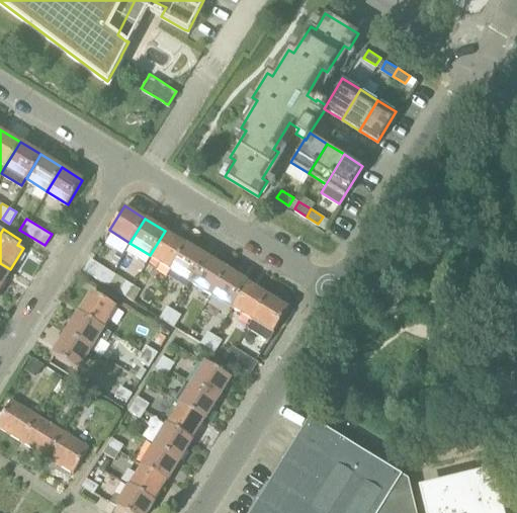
[(150,255),(170,268),(185,244),(165,231),(150,255)]
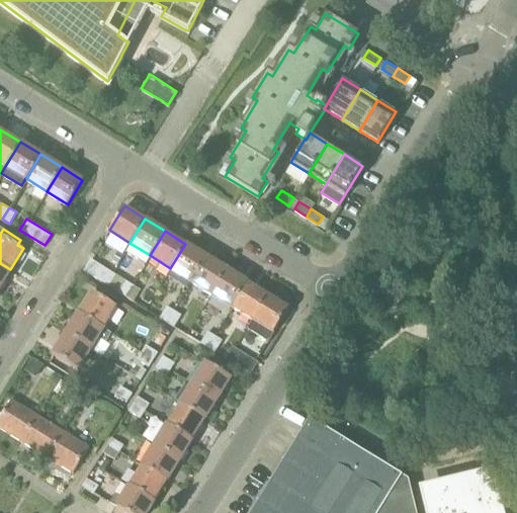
[(170,268),(190,280),(205,256),(185,244),(170,268)]
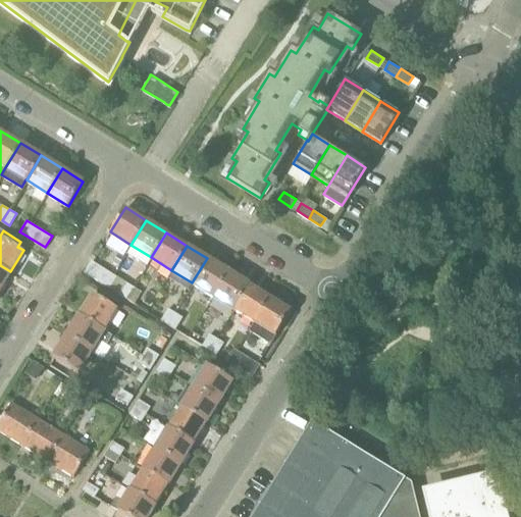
[(117,251),(112,259),(118,263),(123,254),(117,251)]
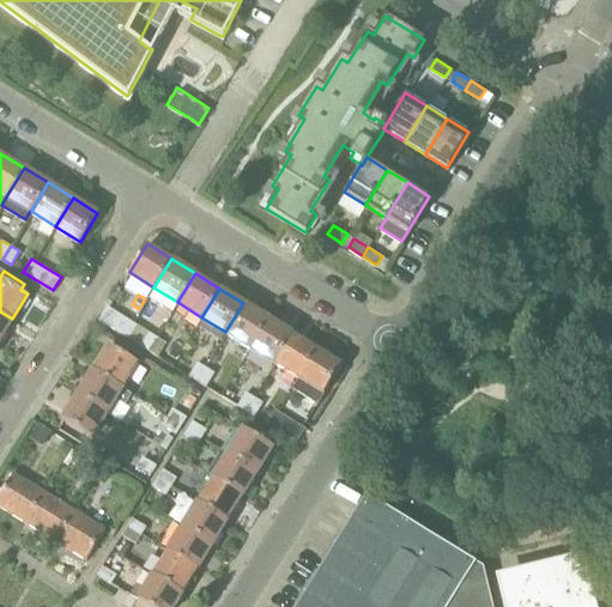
[(97,317),(119,331),(128,316),(107,303),(97,317)]
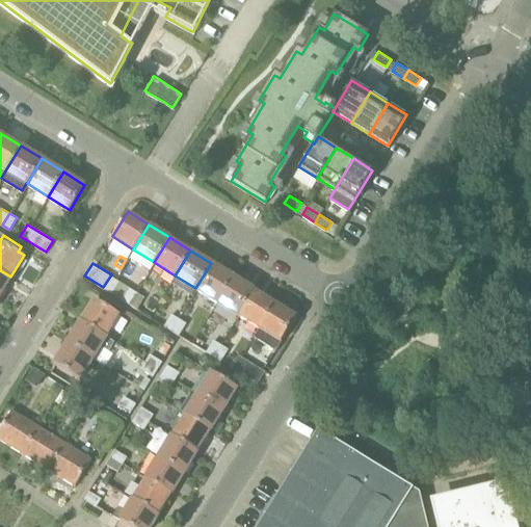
[(195,288),(217,301),(233,277),(211,263),(195,288)]
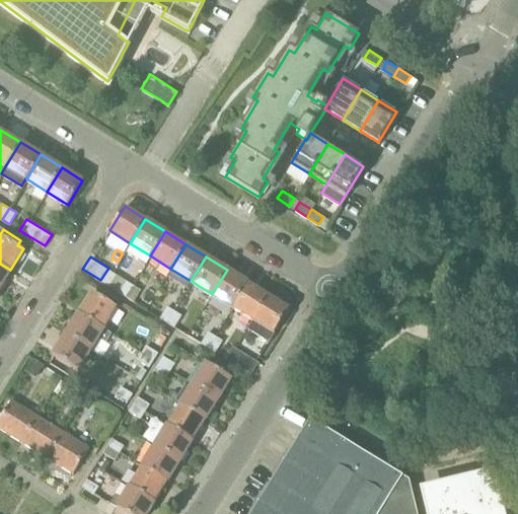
[(517,296),(517,260),(509,263),(517,296)]
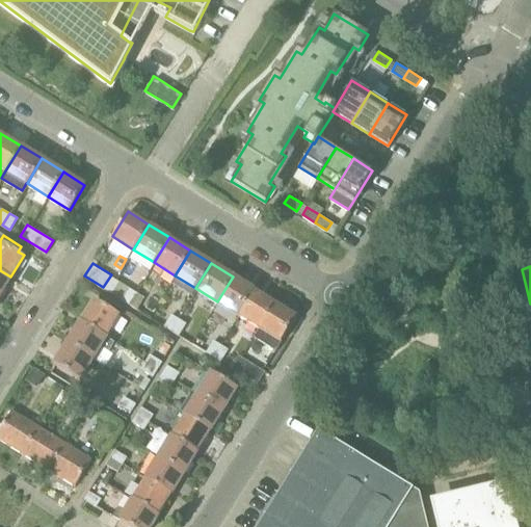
[(0,293),(10,277),(0,270),(0,293)]
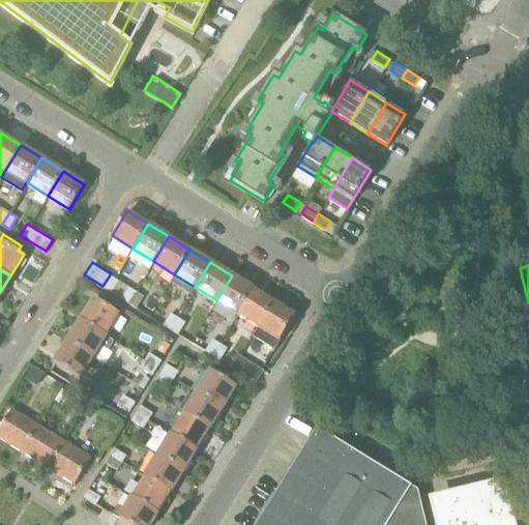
[(110,290),(117,278),(111,273),(103,286),(110,290)]
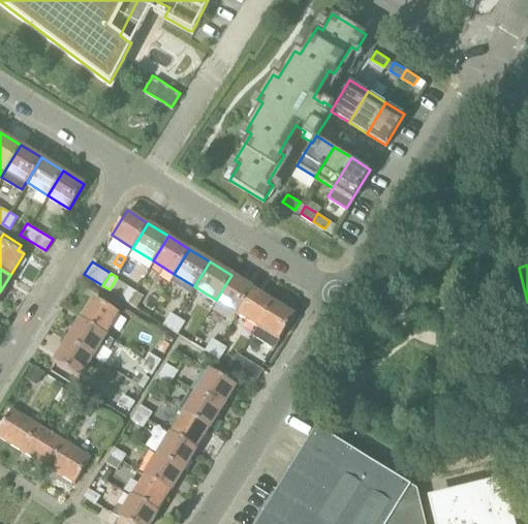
[(216,300),(237,312),(252,287),(231,275),(216,300)]
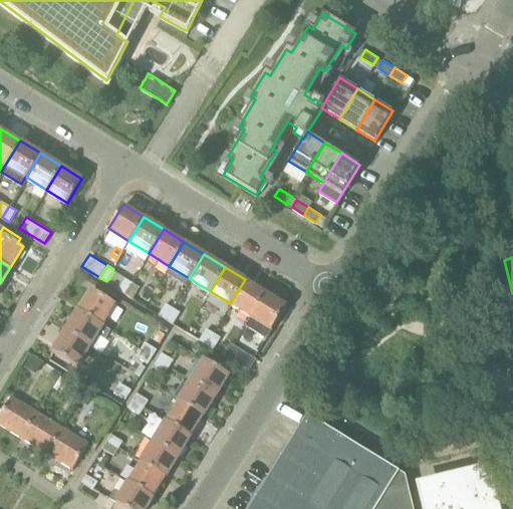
[(123,292),(132,280),(123,275),(116,287),(123,292)]
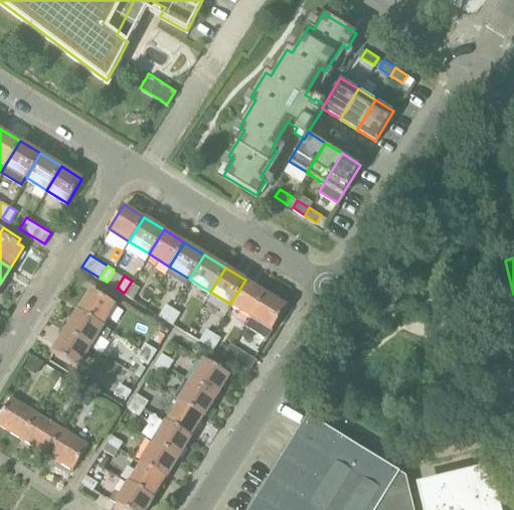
[(230,304),(250,317),(266,293),(245,280),(230,304)]
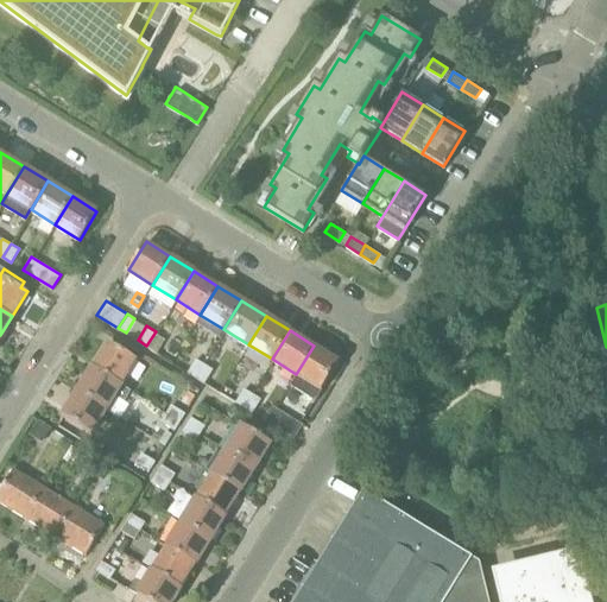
[(156,331),(146,346),(155,350),(164,336),(156,331)]
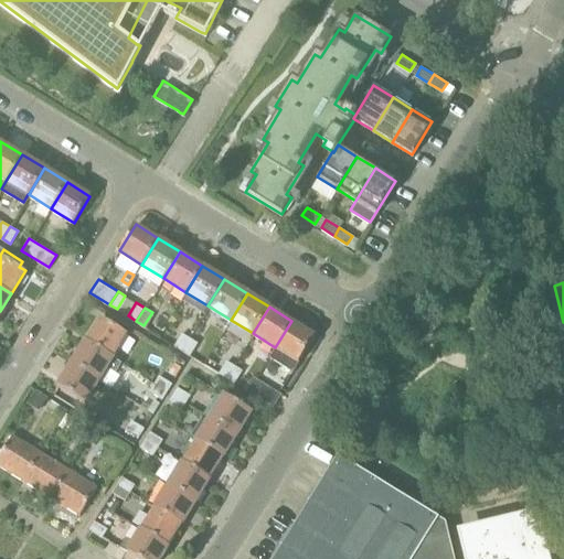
[(112,356),(112,355),(126,333),(99,316),(86,340),(112,356)]
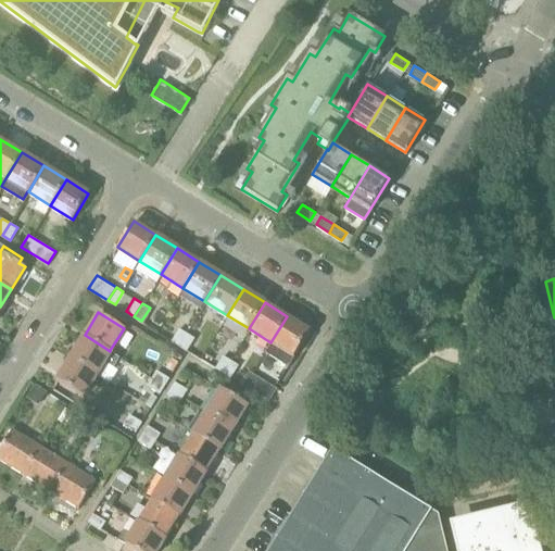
[(287,316),(270,342),(292,357),(308,329),(287,316)]
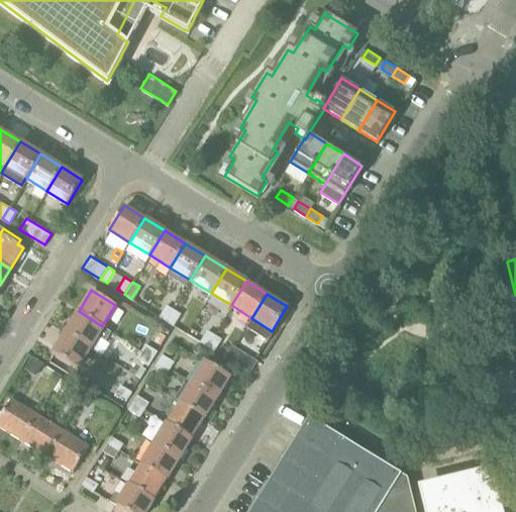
[(166,302),(158,314),(166,319),(173,307),(166,302)]
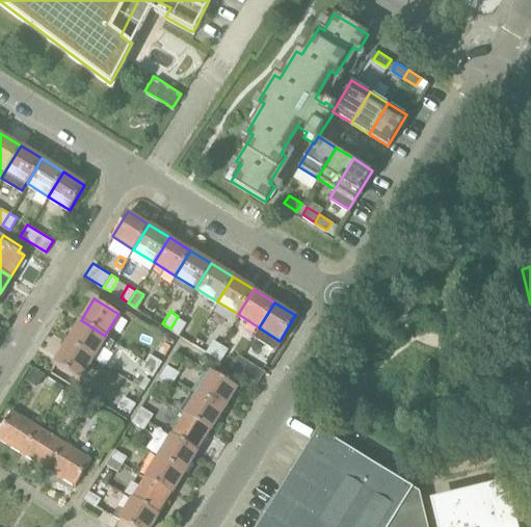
[(178,316),(170,328),(178,333),(185,320),(178,316)]
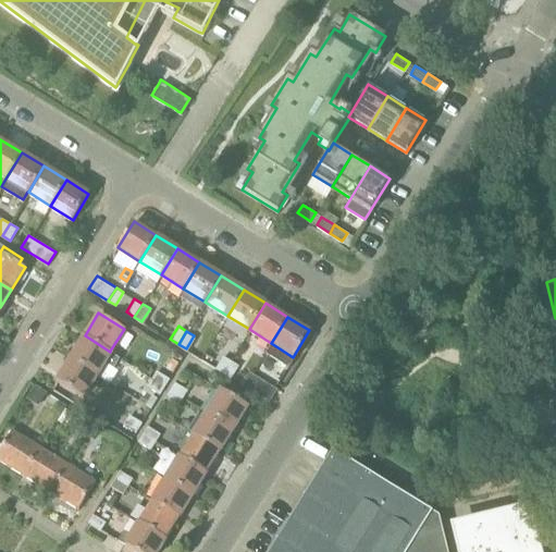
[(85,335),(71,358),(97,373),(104,360),(112,366),(119,356),(110,351),(110,352),(85,335)]
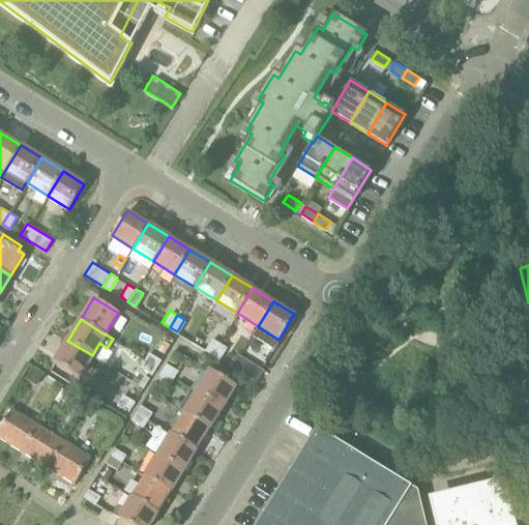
[(211,337),(204,349),(211,353),(219,341),(211,337)]
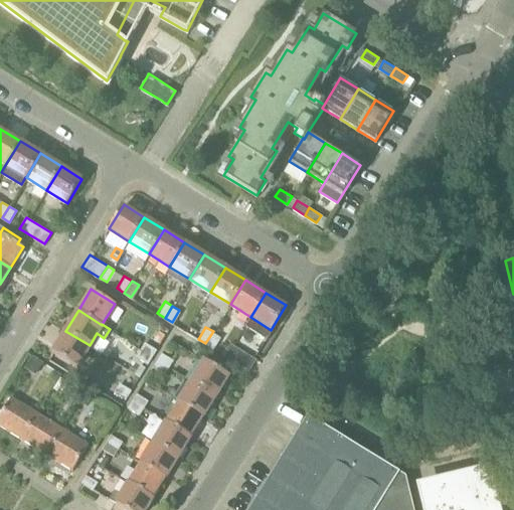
[(76,365),(90,345),(65,331),(53,350),(76,365)]
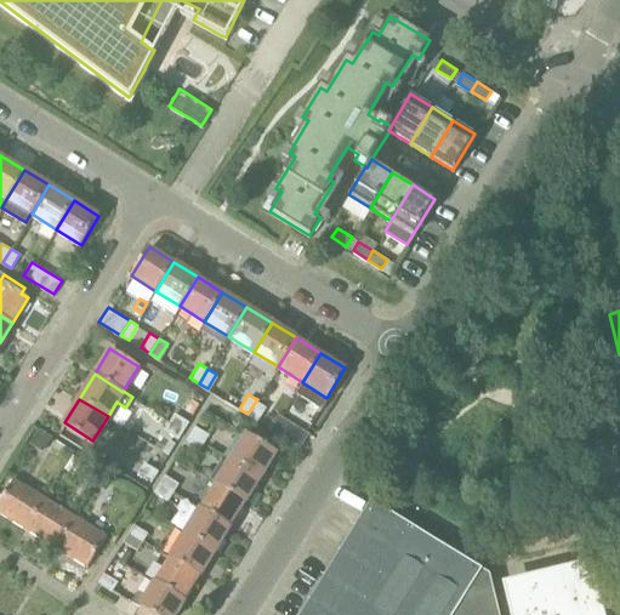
[(257,399),(248,414),(257,420),(266,405),(257,399)]
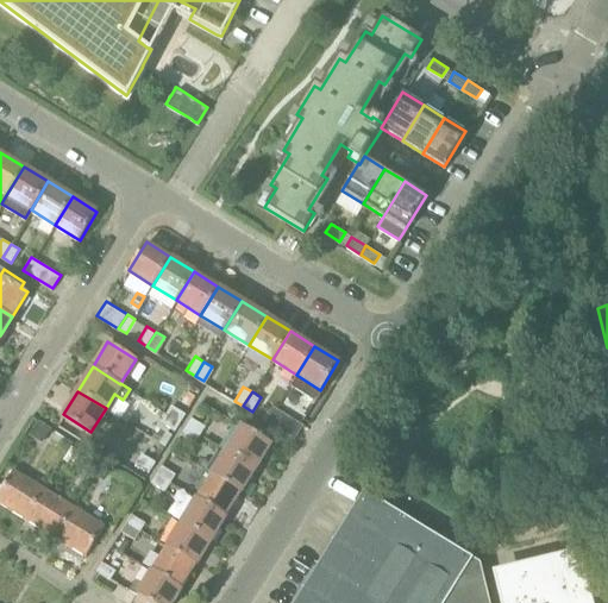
[(170,403),(165,412),(180,420),(185,412),(170,403)]
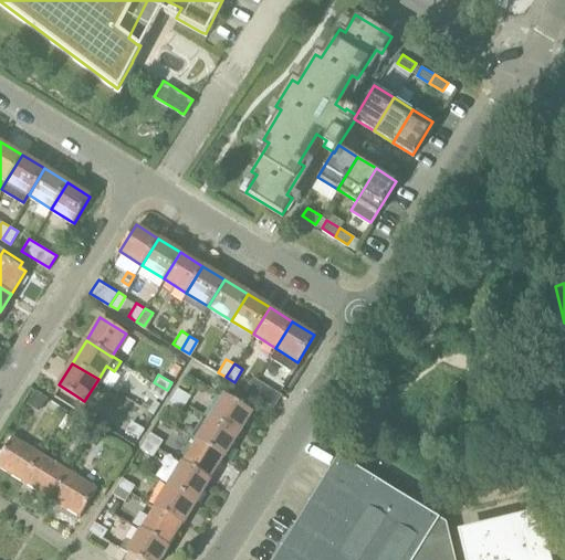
[(253,376),(244,389),(252,393),(261,380),(253,376)]
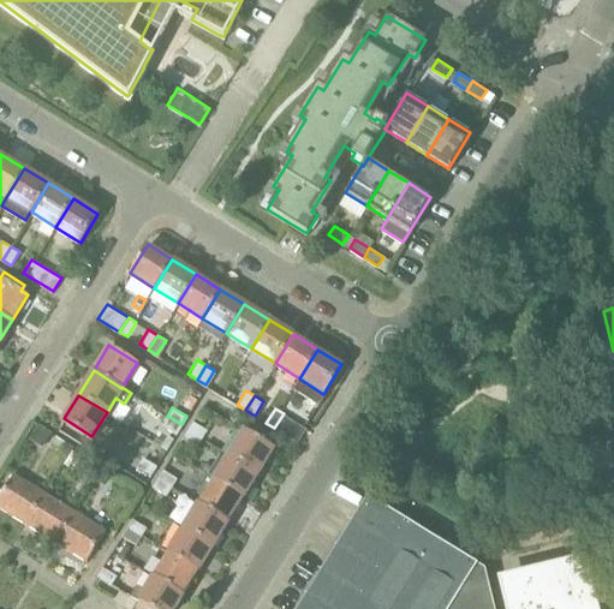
[(305,427),(303,425),(284,413),(274,428),(296,441),(305,427)]
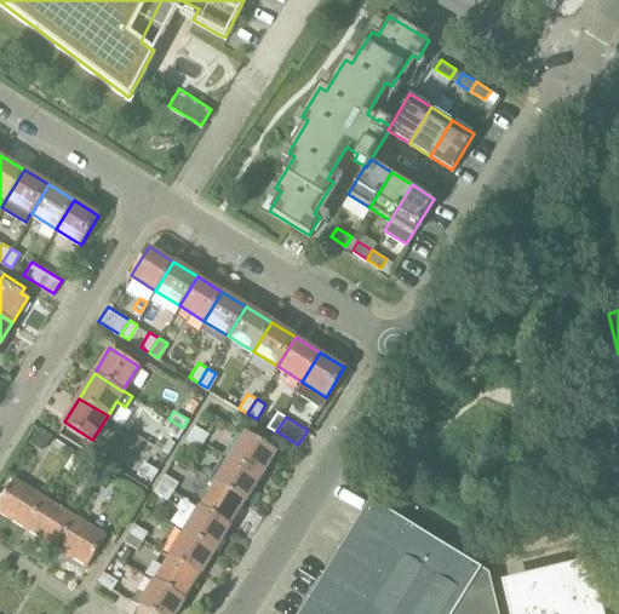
[(177,436),(183,428),(168,419),(164,428),(177,436)]
